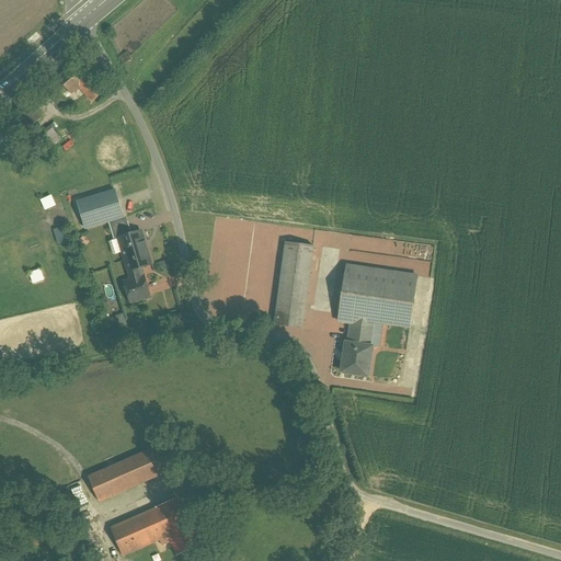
[(78,60),(52,83),(61,95),(78,82),(89,98),(103,88),(88,68),(86,69),(78,60)]
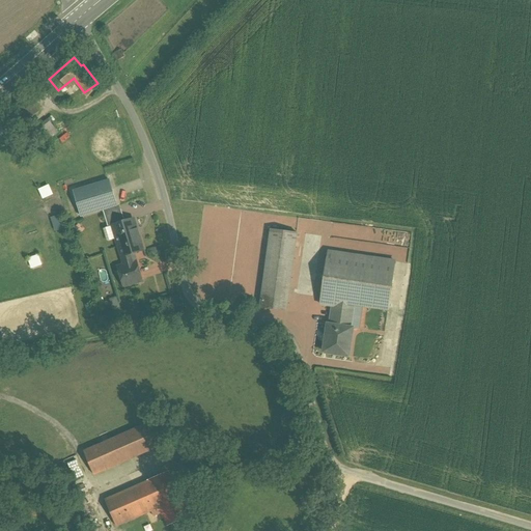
[(42,144),(57,135),(49,121),(34,131),(42,144)]
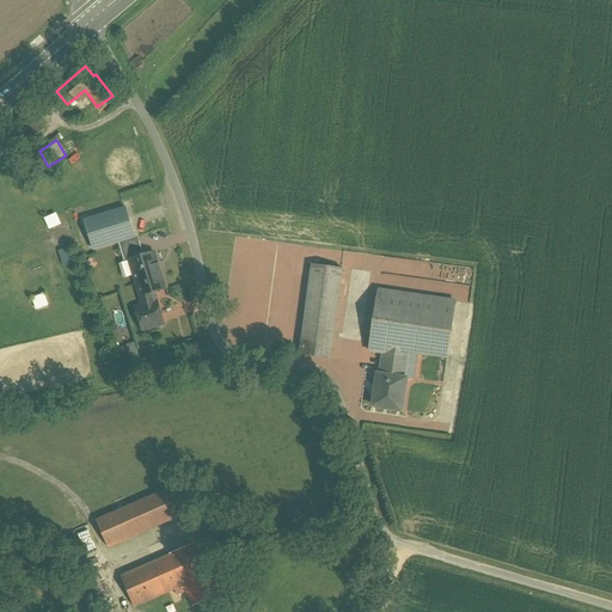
[(54,213),(42,218),(46,230),(57,225),(54,213)]
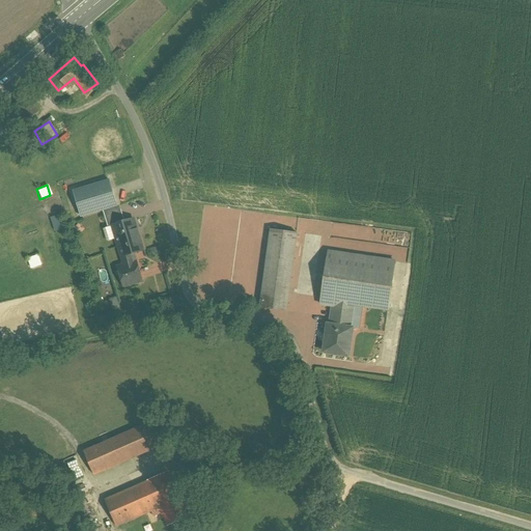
[(119,198),(104,204),(109,220),(124,215),(119,198)]
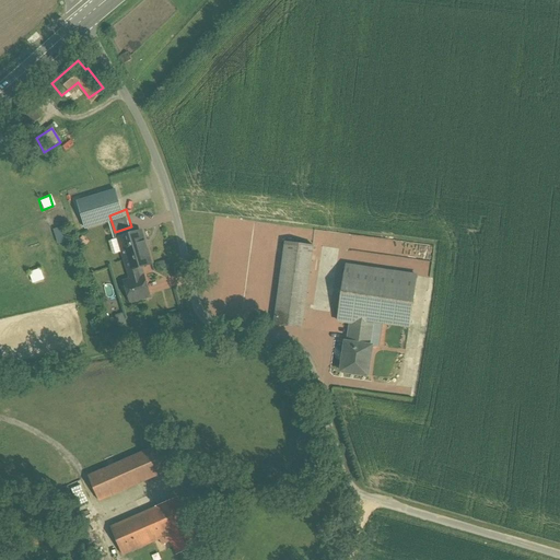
[(50,230),(56,244),(66,241),(60,225),(50,230)]
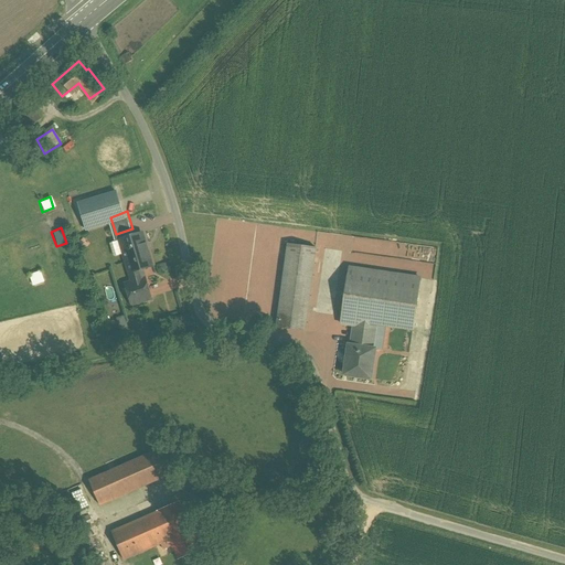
[(135,305),(162,297),(142,233),(115,242),(135,305)]
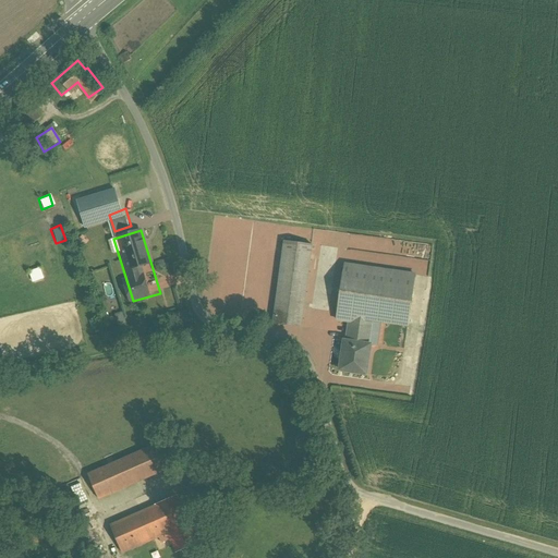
[(314,239),(284,234),(273,316),(302,320),(314,239)]
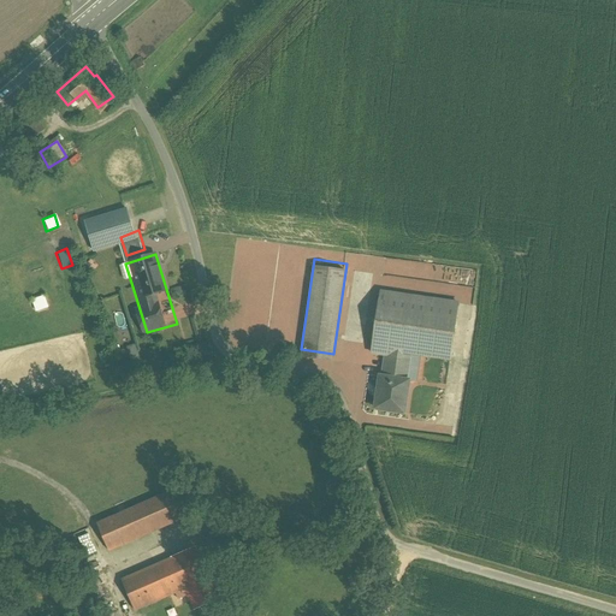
[(119,268),(123,279),(129,277),(125,266),(119,268)]
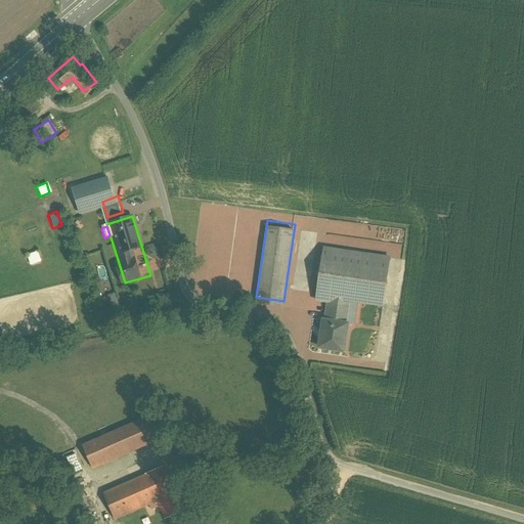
[(390,250),(320,242),(314,292),(326,294),(323,311),(349,314),(352,297),(385,300),(390,250)]
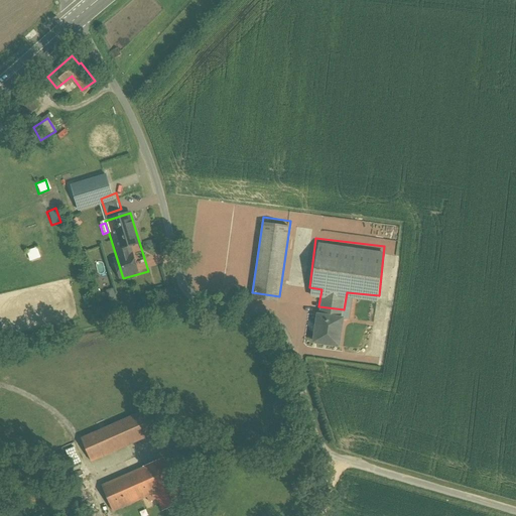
[(24,251),(27,261),(37,257),(34,247),(24,251)]
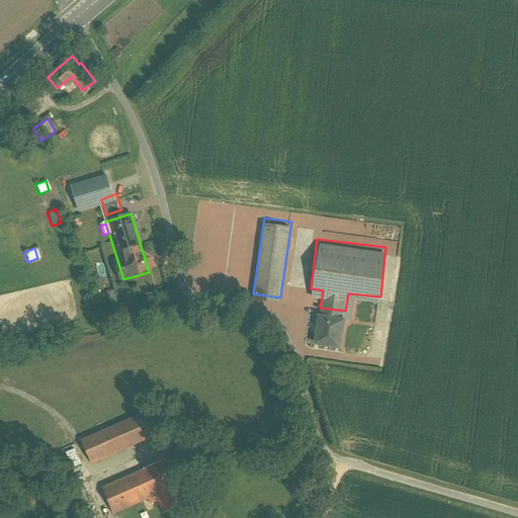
[(346,317),(320,314),(315,344),(342,348),(346,317)]
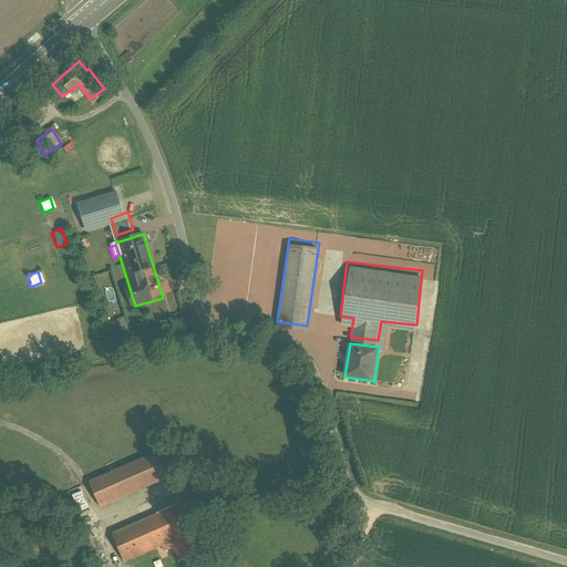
[(101,504),(167,474),(156,449),(90,478),(101,504)]
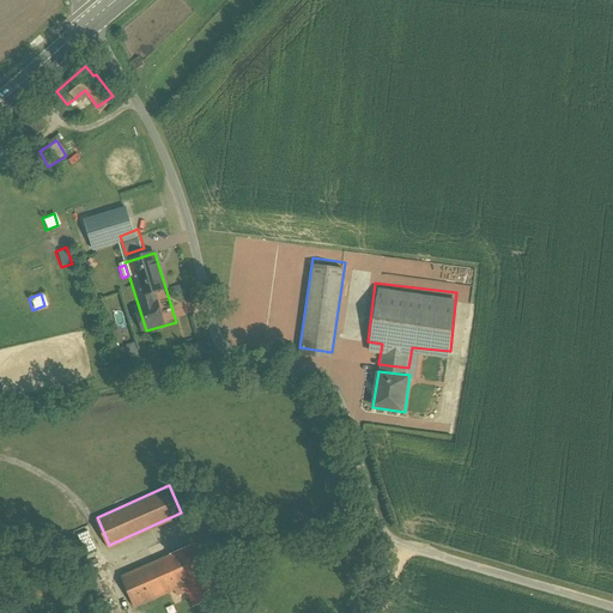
[(194,541),(121,570),(134,602),(207,574),(194,541)]
